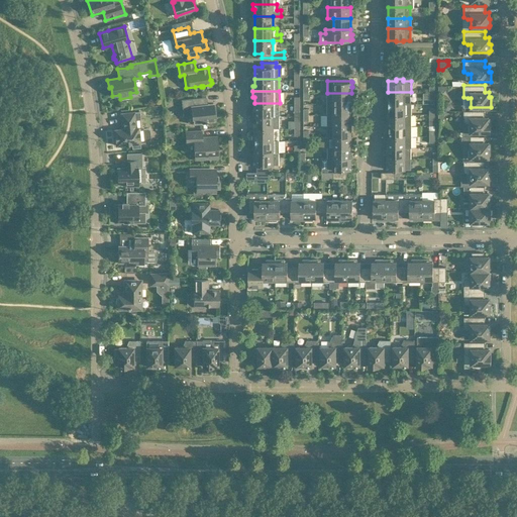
[(386,98),(386,103),(410,103),(411,92),(388,92),(388,98),(386,98)]
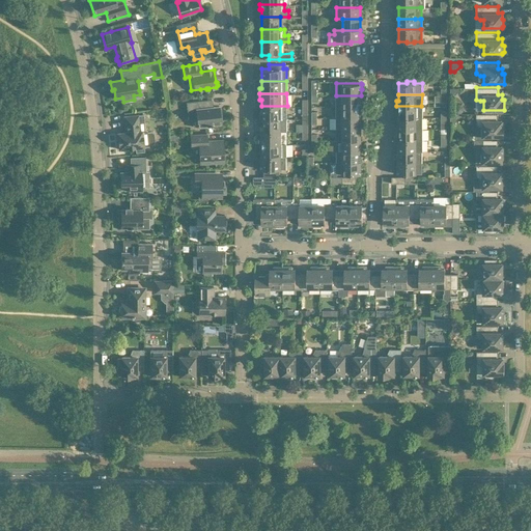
[(336,95),(336,106),(362,106),(362,101),(361,101),(361,95),(336,95)]
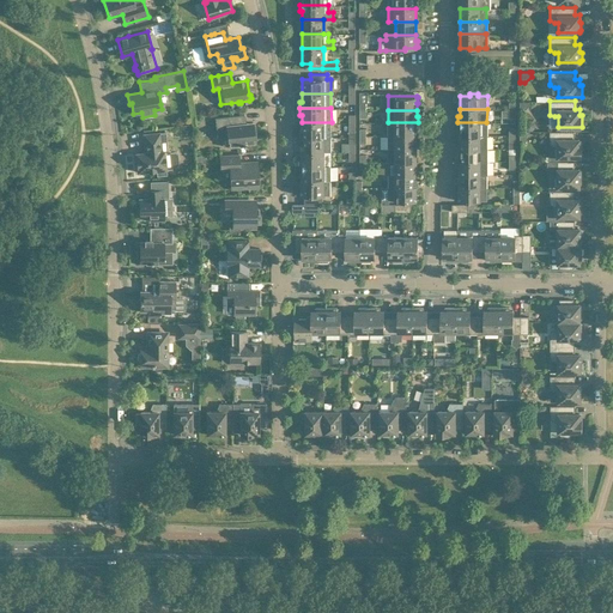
[(244,114),(232,116),(216,117),(218,137),(228,135),(229,146),(246,145),(246,143),(255,141),(255,140),(258,140),(256,131),(254,131),(253,122),(246,123),(244,114)]
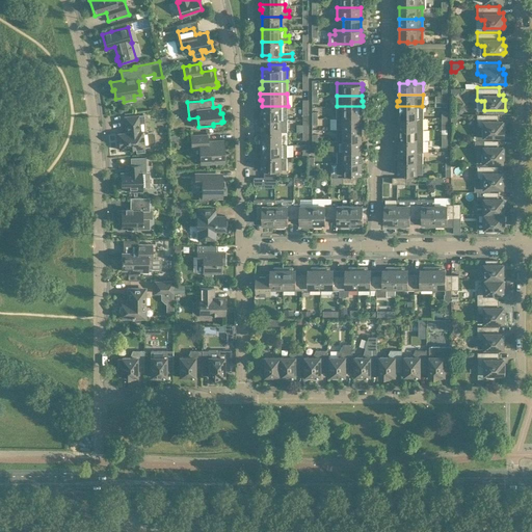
[(262,106),(262,118),(288,118),(288,106),(262,106)]
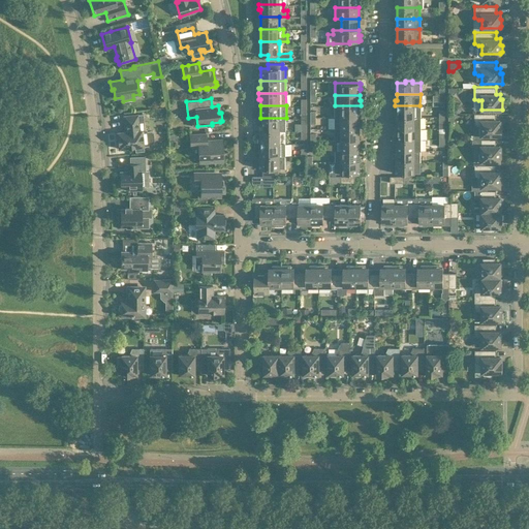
[(335,105),(335,117),(360,117),(360,111),(361,111),(361,105),(335,105)]
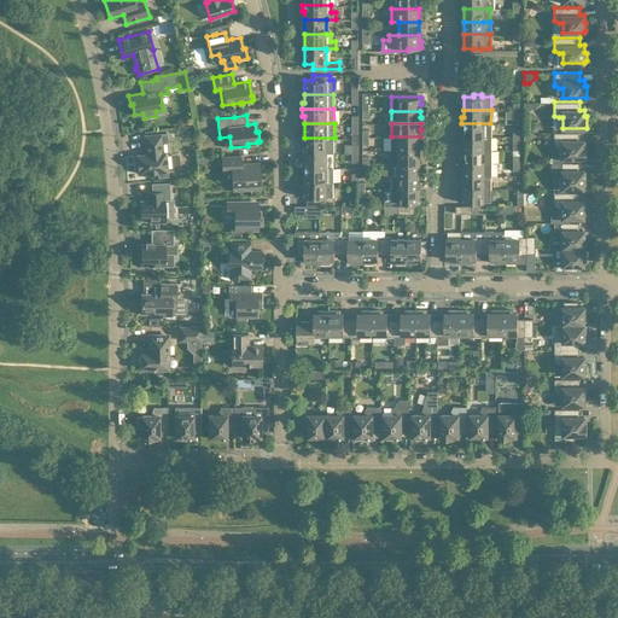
[(464,129),(464,136),(491,136),(491,123),(490,123),(461,123),(461,129),(464,129)]
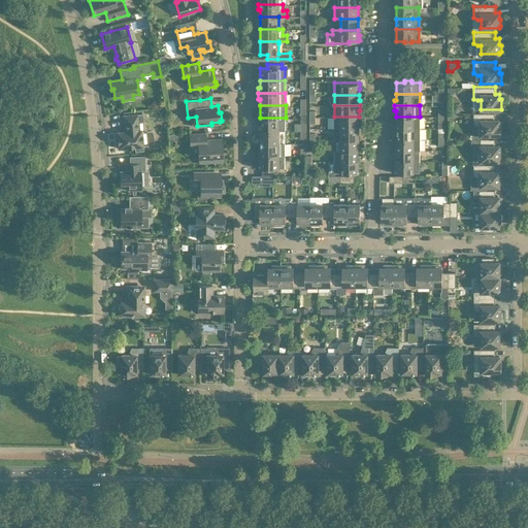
[(501,125),(499,125),(499,120),(495,120),(495,112),(473,112),(473,125),(477,126),(481,126),(481,135),(501,135),(501,125)]
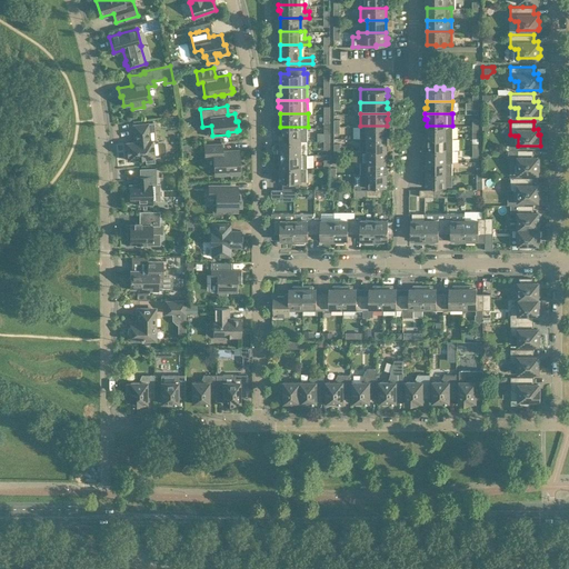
[(136,141),(126,142),(127,148),(127,155),(128,160),(138,159),(145,158),(146,158),(146,163),(155,162),(155,158),(160,157),(160,155),(158,141),(158,139),(156,139),(153,122),(149,122),(145,123),(133,125),(135,137),(136,137),(136,141)]
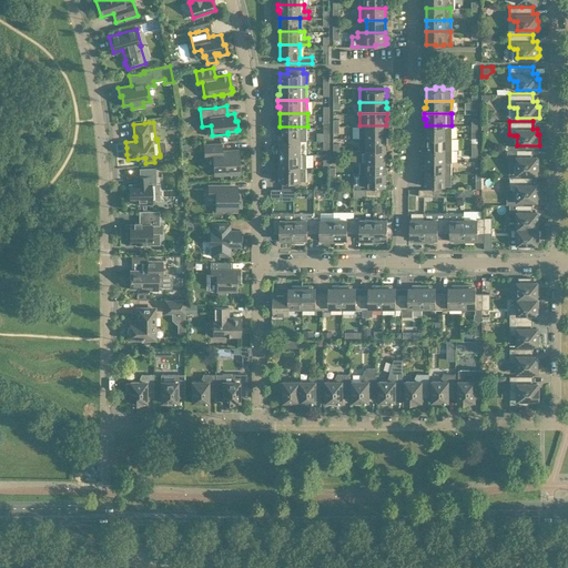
[(359,138),(367,138),(386,138),(386,125),(361,125),(359,125),(359,138)]
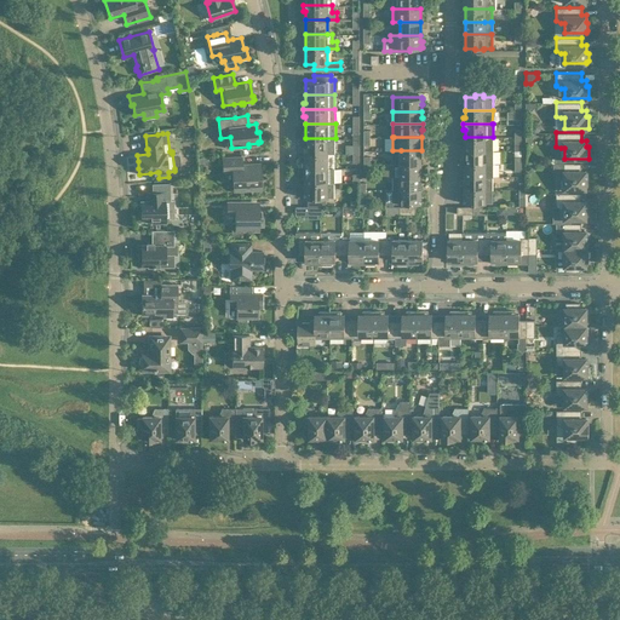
[(465,137),(465,150),(493,150),(493,137),(465,137)]
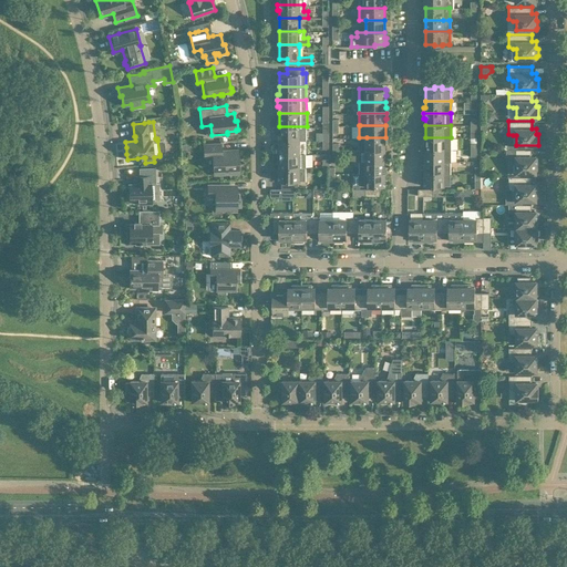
[(279,126),(279,140),(299,140),(307,140),(307,126),(279,126)]
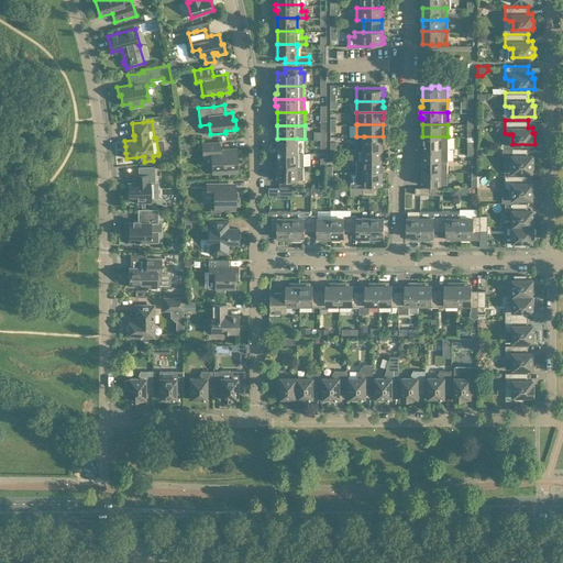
[(356,136),(356,148),(364,148),(383,148),(383,136),(364,136),(356,136)]
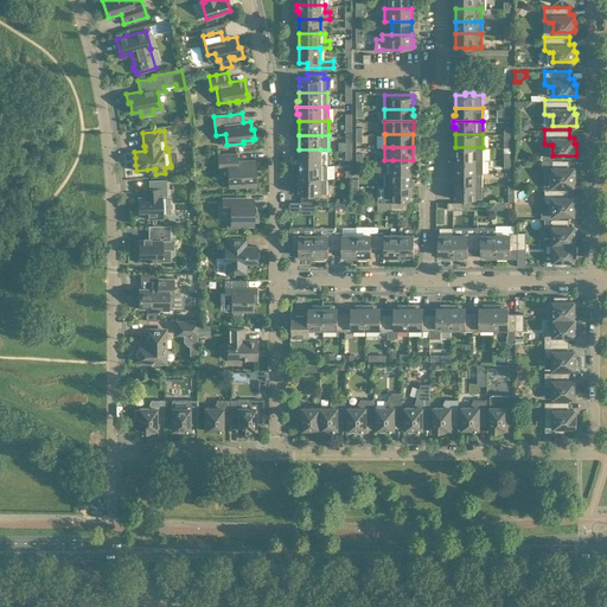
[(455,147),(455,160),(483,160),(483,147),(455,147)]
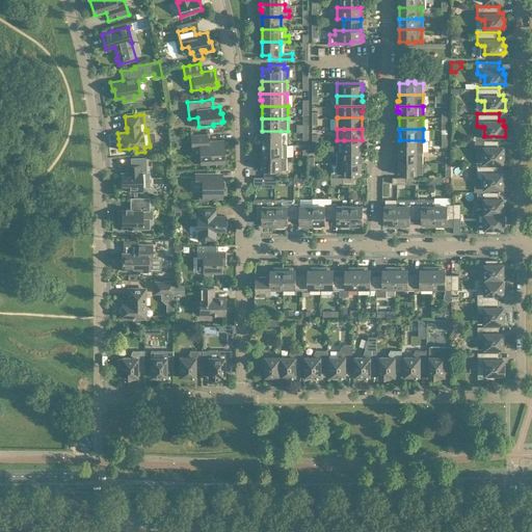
[(260,139),(261,143),(281,143),(281,131),(262,131),(262,139),(260,139)]
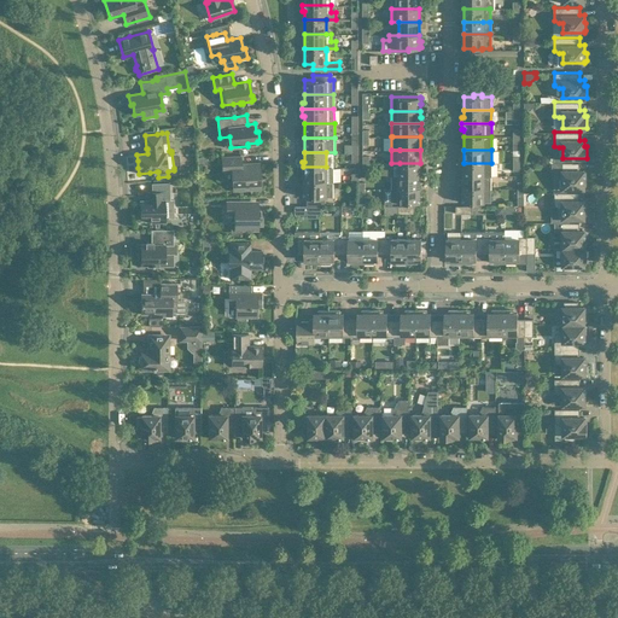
[(238,188),(238,191),(244,191),(244,188),(261,187),(261,185),(262,185),(262,184),(262,176),(260,176),(260,163),(258,163),(258,164),(242,165),(240,156),(222,157),(222,172),(232,170),(233,188),(238,188)]
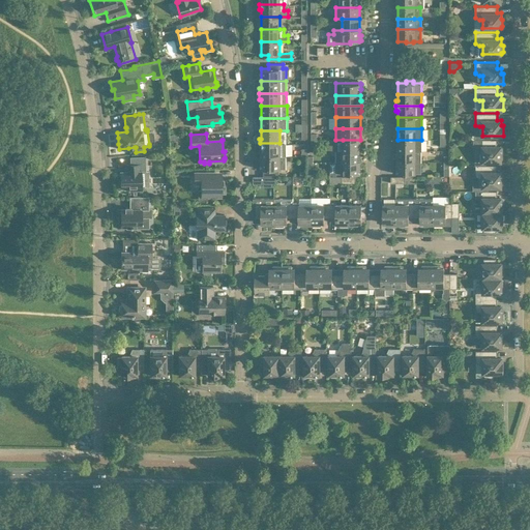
[(475,152),(482,152),(482,162),(501,162),(501,159),(503,158),(503,153),(501,152),(501,146),(497,146),(497,139),(473,139),(473,150),(475,152)]
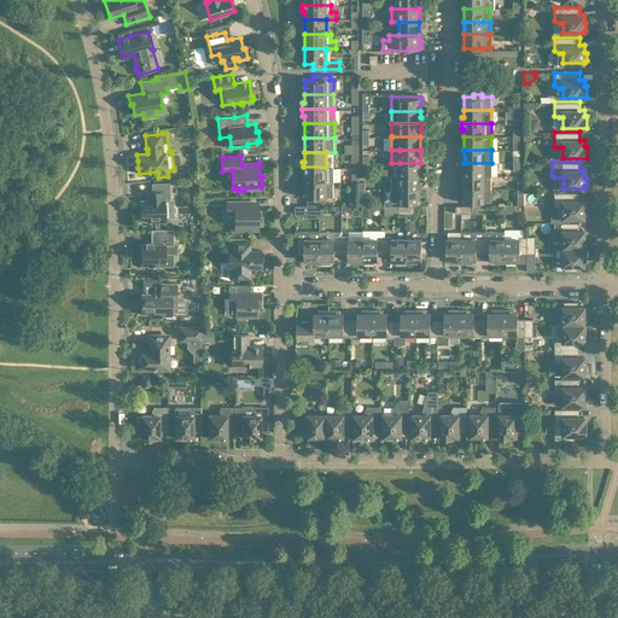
[(391,163),(389,163),(389,168),(389,173),(389,176),(391,176),(400,176),(420,176),(420,163),(400,163),(391,163)]
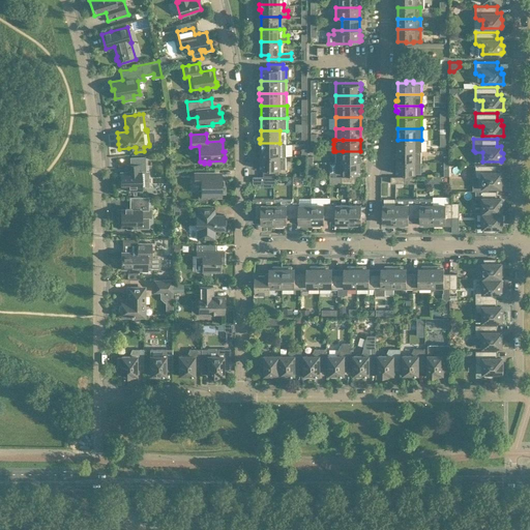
[(395,145),(395,150),(421,150),(421,140),(398,140),(398,145),(395,145)]
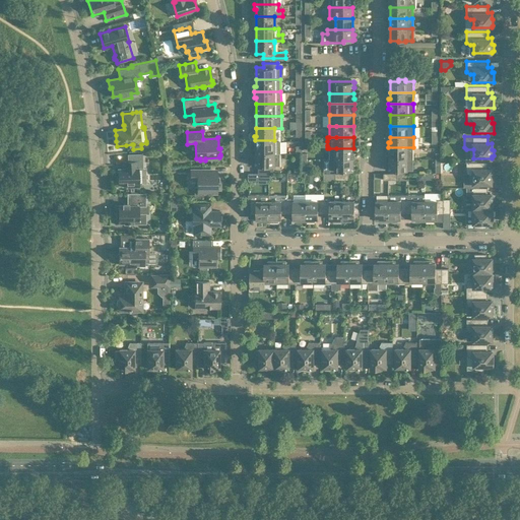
[(256,146),(256,153),(280,152),(280,140),(274,140),(255,140),(255,146),(256,146)]
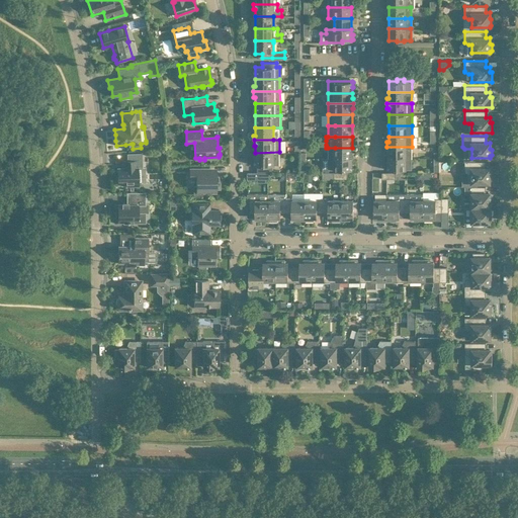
[(389,152),(389,158),(412,158),(412,147),(386,147),(386,152),(389,152)]
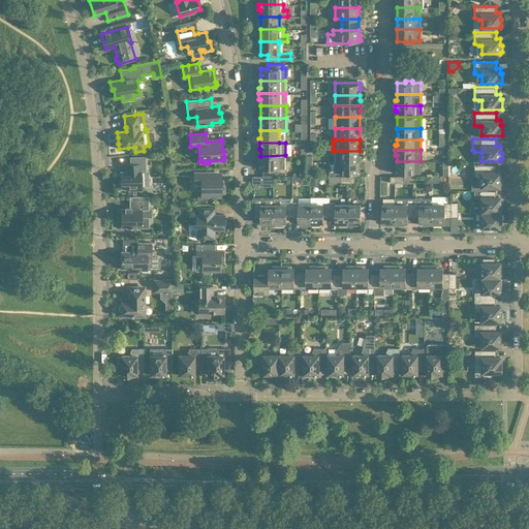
[(335,151),(335,161),(360,161),(360,151),(342,151),(335,151)]
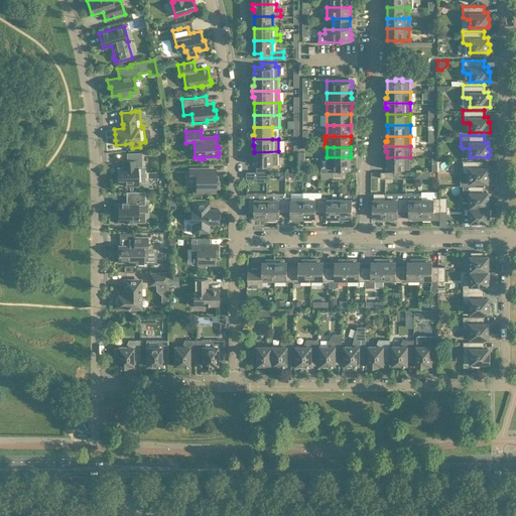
[(256,164),(256,171),(270,171),(271,171),(271,164),(278,164),(278,151),(254,152),(254,164),(256,164)]
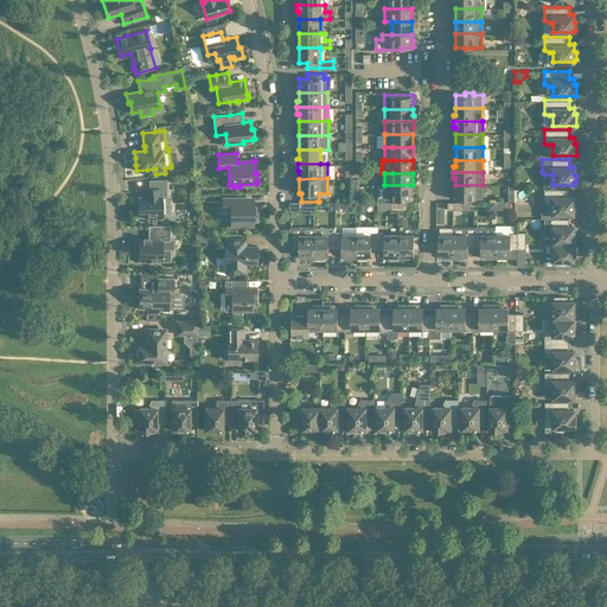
[(166,179),(161,179),(149,180),(149,189),(146,189),(146,197),(138,197),(138,206),(136,208),(136,211),(139,213),(139,215),(146,215),(146,217),(147,217),(147,218),(163,217),(161,197),(166,197),(166,179)]
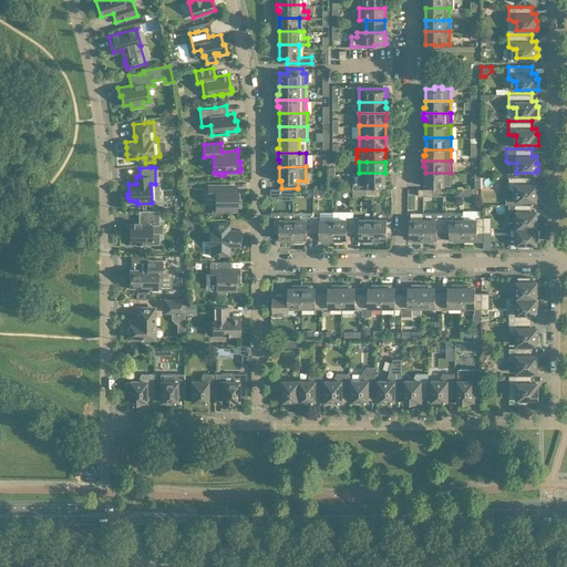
[(385,173),(359,173),(359,186),(385,186),(385,173)]
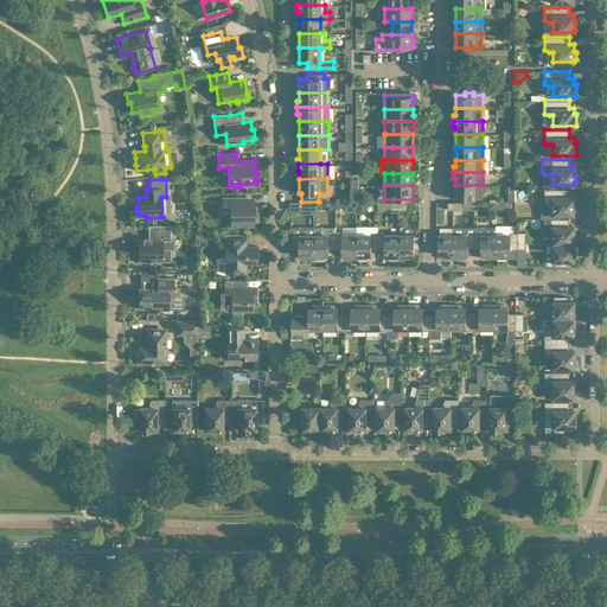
[(483,185),(455,185),(455,198),(483,198),(483,185)]
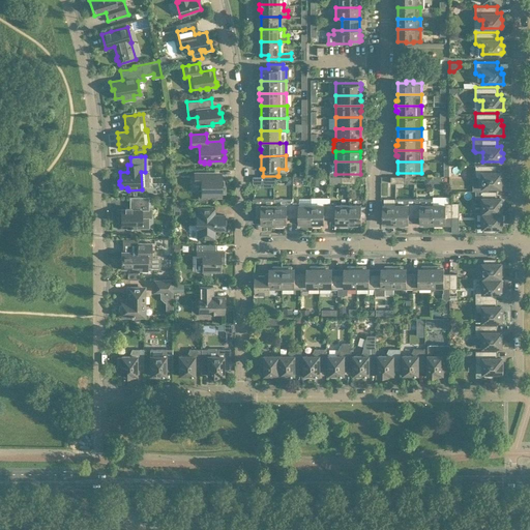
[(497,165),(487,165),(475,165),(475,176),(479,178),(482,178),(482,187),(501,187),(501,185),(503,184),(503,179),(501,178),(501,172),(497,172),(497,165)]
